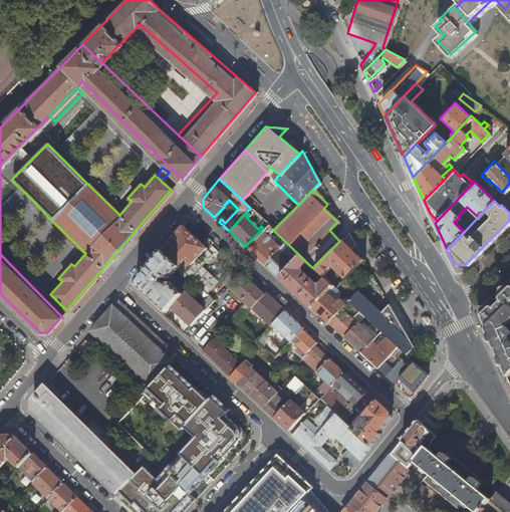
[(181,263),(177,267),(192,280),(204,292),(215,281),(198,265),(209,253),(204,248),(205,247),(204,247),(181,224),(159,250),(176,265),(183,257),(189,263),(185,267),(181,263)]
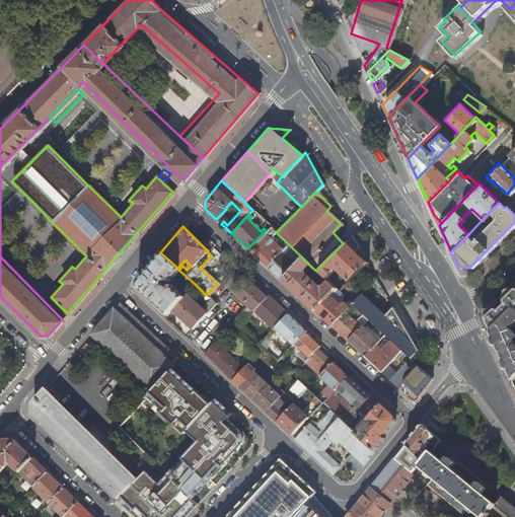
[(269,237),(275,231),(270,226),(266,230),(247,248),(266,265),(278,252),(281,249),(269,237)]
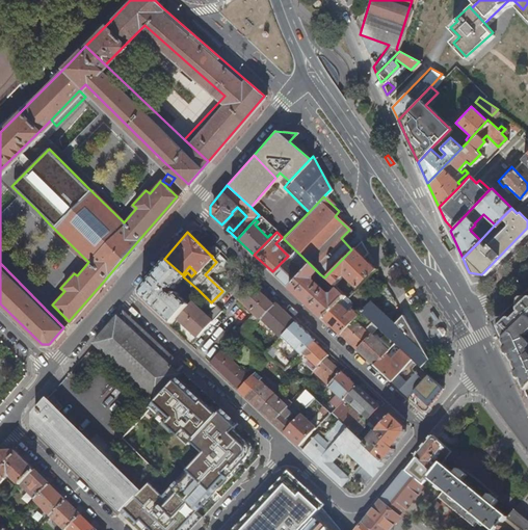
[(341,275),(354,288),(373,269),(361,257),(366,252),(360,241),(351,249),(324,277),(332,284),(332,285),(341,275)]
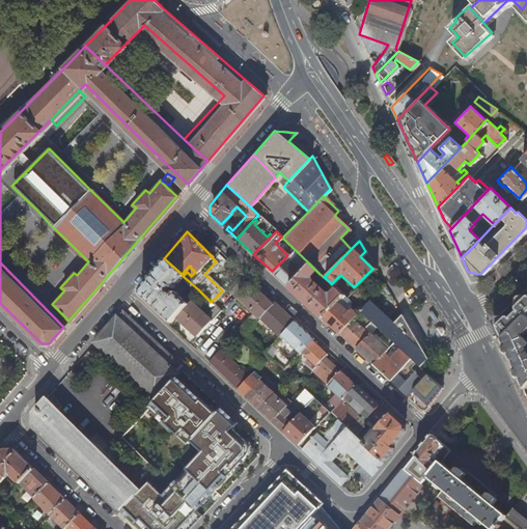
[(188,288),(194,294),(198,289),(183,276),(182,274),(164,258),(139,286),(139,295),(169,322),(174,315),(186,303),(174,291),(175,291),(174,290),(173,291),(173,290),(170,294),(168,290),(165,291),(165,289),(168,286),(170,288),(181,278),(190,286),(188,288)]
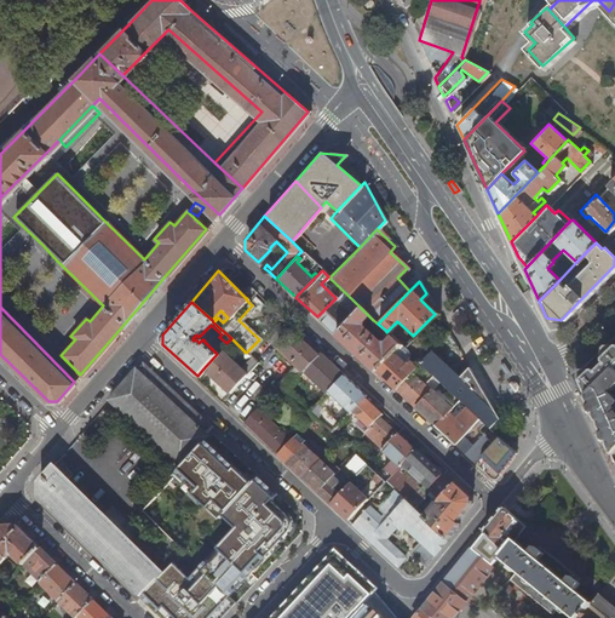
[(346,316),(332,302),(317,316),(334,333),(351,315),(350,313),(346,316)]
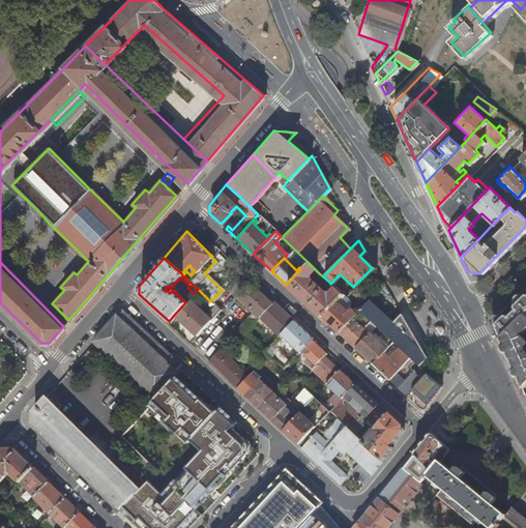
[(310,275),(315,269),(308,262),(300,269),(286,285),(319,316),(333,301),(341,293),(334,287),(328,293),(325,293),(310,279),(310,275)]
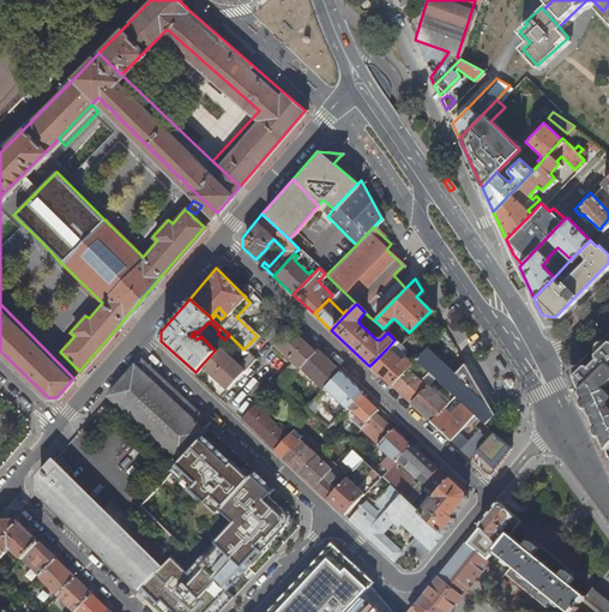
[(378,334),(383,328),(374,321),(369,317),(365,322),(378,334)]
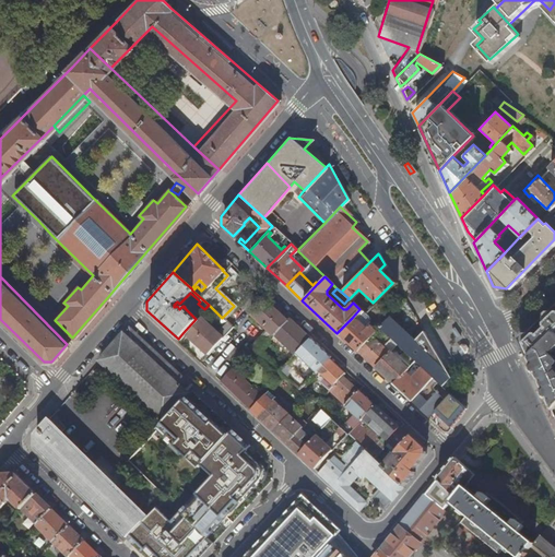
[(264,328),(249,343),(257,350),(267,339),(271,334),(285,319),(261,296),(246,310),(264,328)]
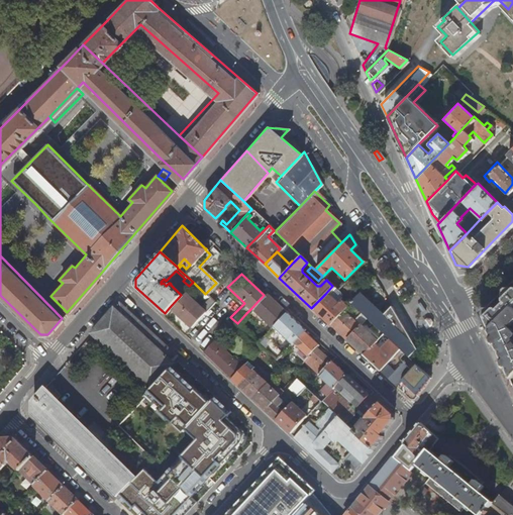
[(512,280),(511,279),(481,309),(480,315),(486,329),(505,310),(511,305),(512,303),(512,302),(512,280)]
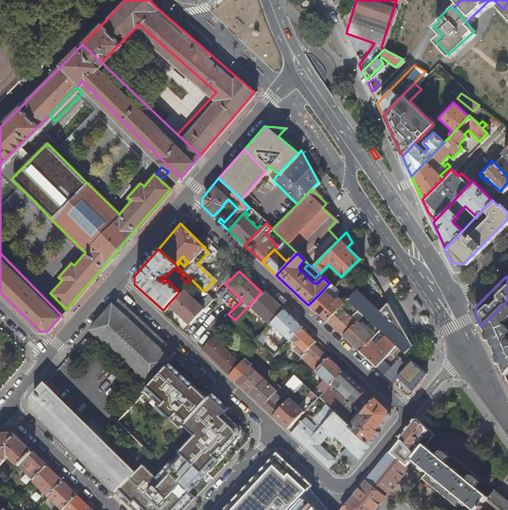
[(329,283),(322,291),(332,300),(336,296),(336,290),(329,283)]
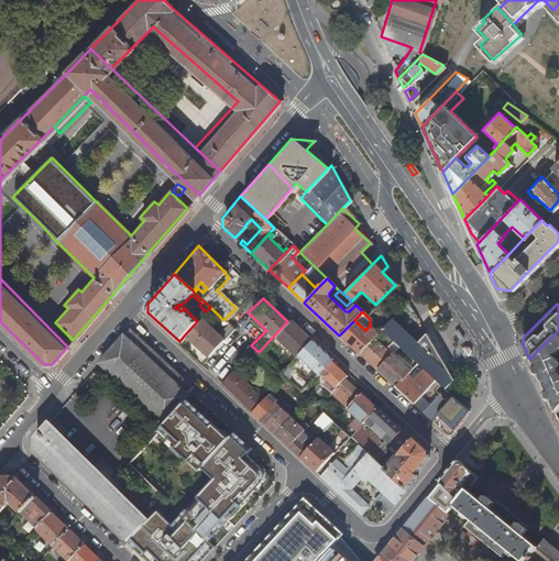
[(446,372),(390,318),(380,328),(384,332),(393,341),(397,345),(416,362),(434,380),(436,382),(444,388),(451,381),(450,378),(445,373),(446,372)]
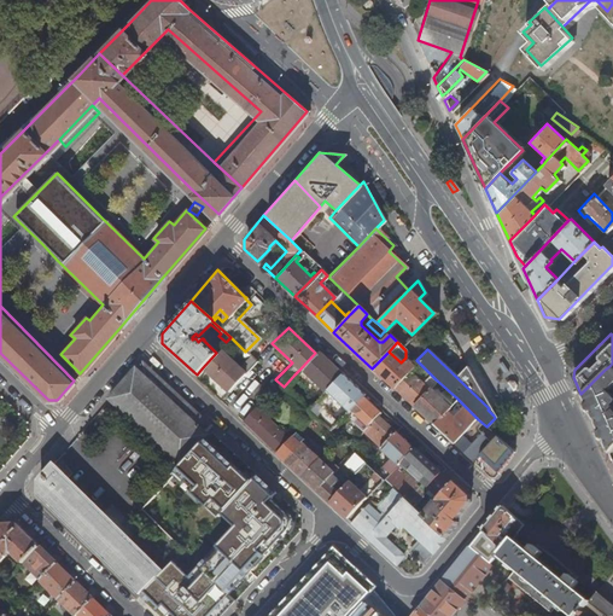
[(203,367),(226,390),(243,372),(219,350),(216,353),(203,367)]
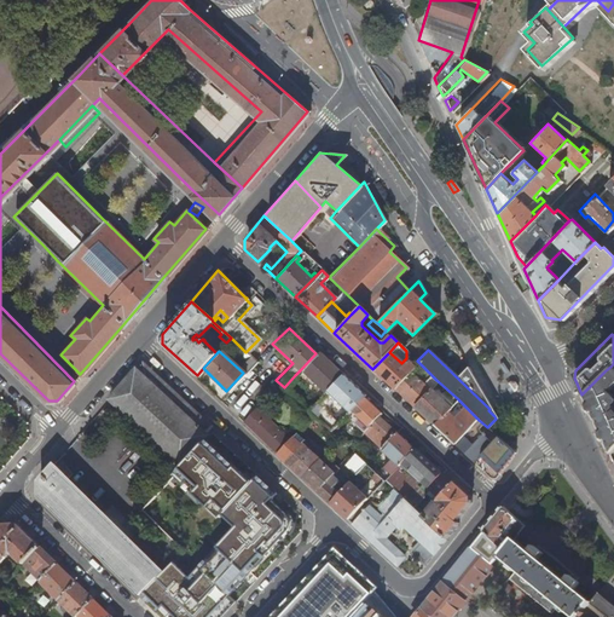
[(303,374),(323,391),(341,372),(318,351),(316,353),(300,370),(295,375),(299,379),(303,374)]
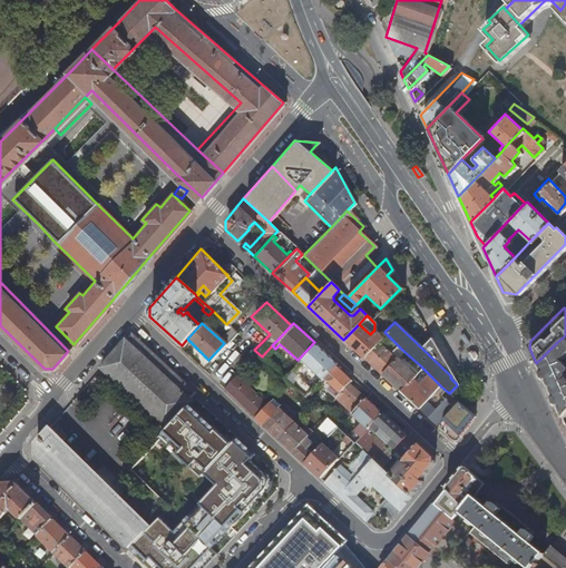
[(221,332),(226,339),(235,331),(230,324),(221,332)]
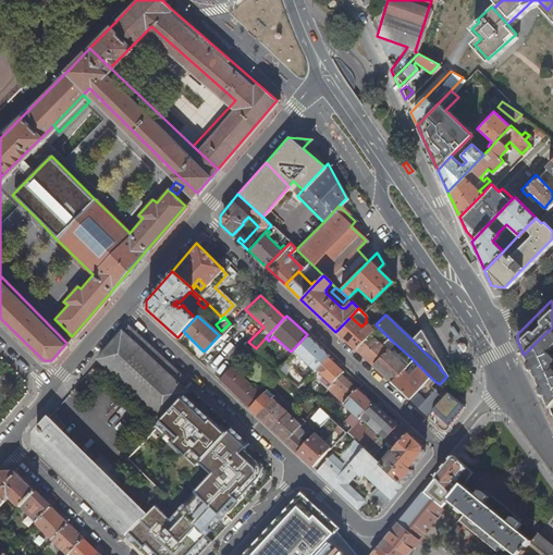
[(361,327),(351,317),(335,332),(353,348),(368,333),(371,330),(372,329),(366,322),(361,327)]
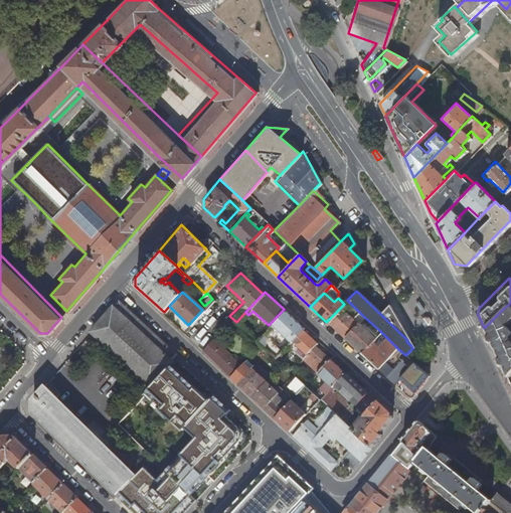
[(415,299),(412,302),(417,310),(420,308),(415,299)]
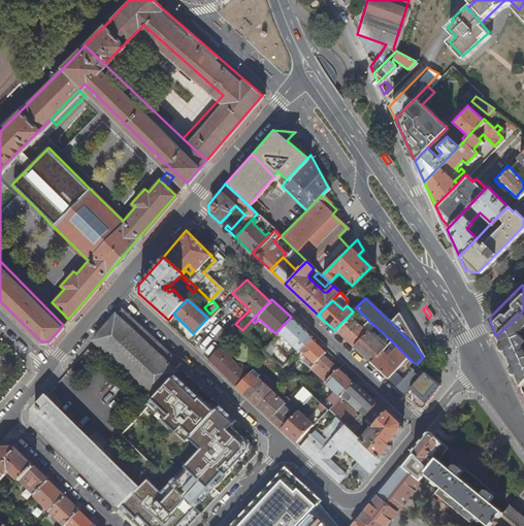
[(151,394),(179,363),(120,307),(91,339),(151,394)]
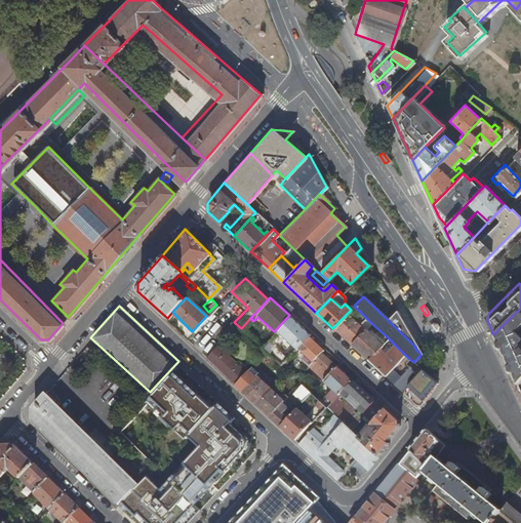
[(353,315),(358,310),(354,306),(351,310),(350,311),(353,315)]
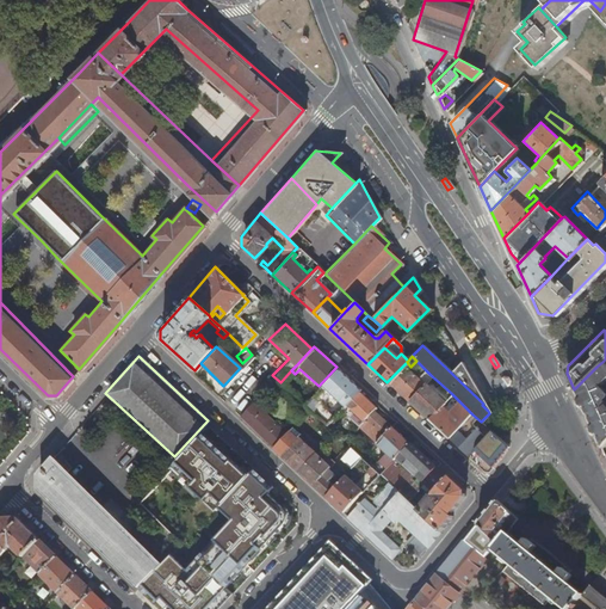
[(605,363),(604,361),(597,367),(574,389),(586,416),(600,446),(605,437),(605,401),(604,399),(605,395),(605,392),(597,383),(598,382),(603,381),(605,377),(605,363)]
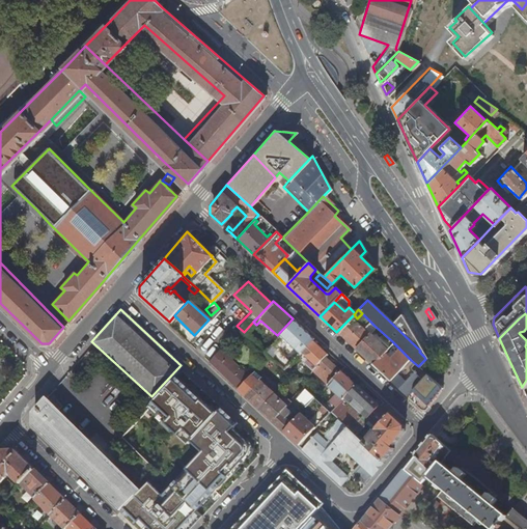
[(367,333),(351,317),(336,332),(354,347),(367,333)]
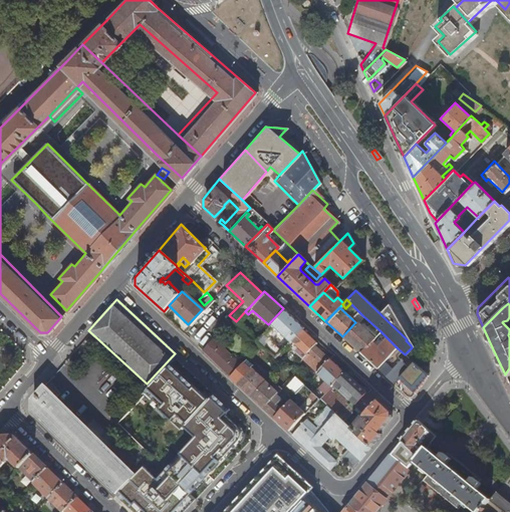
[(301,326),(283,308),(268,324),(254,338),(258,341),(273,356),(289,339),(300,328),(301,326)]
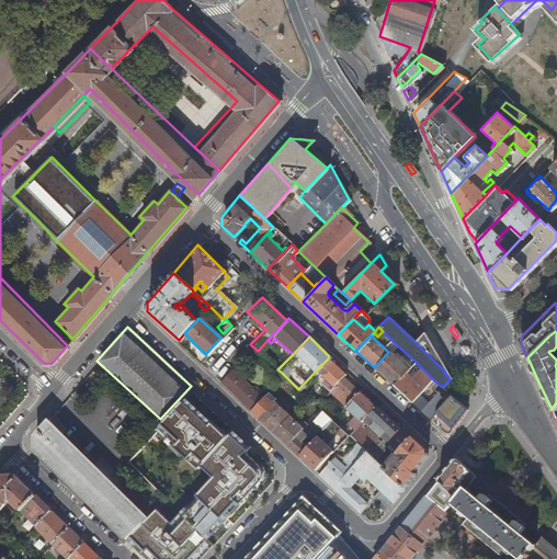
[(386,345),(390,350),(396,344),(391,340),(386,345)]
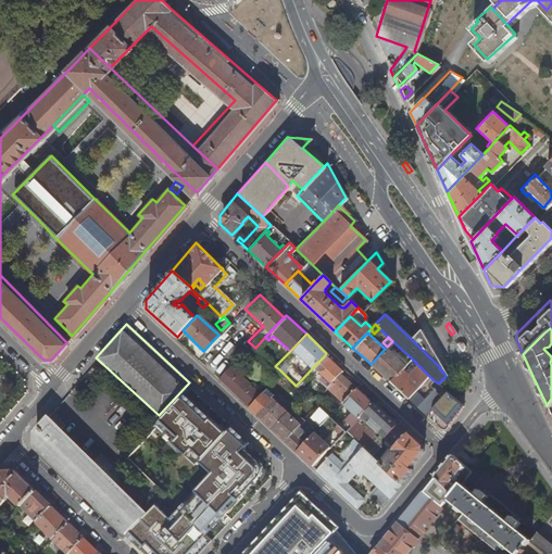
[(454,343),(460,351),(462,349),(463,347),(463,345),(462,343),(461,341),(459,341),(456,341),(454,343)]
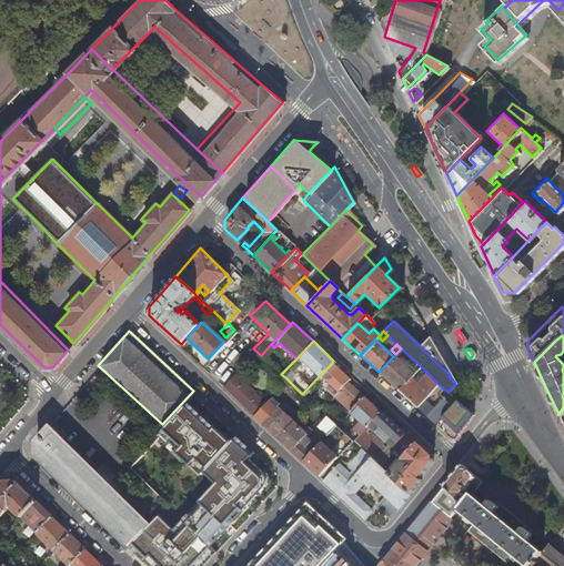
[(412,373),(393,356),(379,372),(396,390),(405,380),(412,373)]
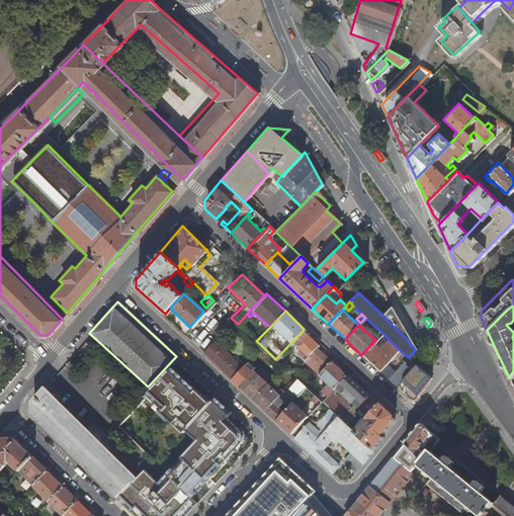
[(317,345),(303,331),(291,342),(304,353),(302,356),(304,358),(308,354),(315,347),(317,345)]
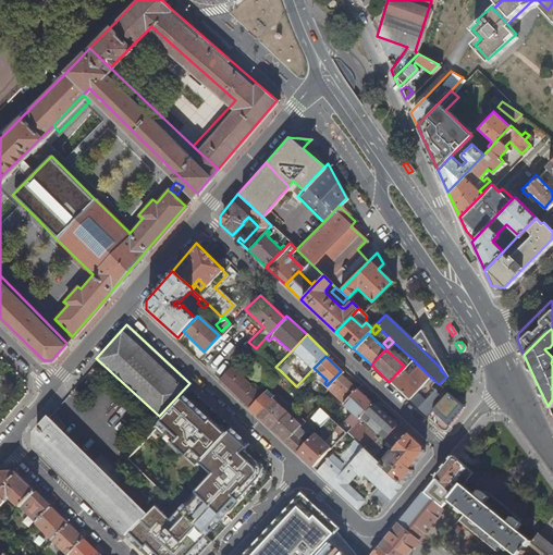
[(408,361),(414,366),(418,370),(407,382),(403,378),(397,372),(389,382),(407,398),(429,375),(412,358),(408,361)]
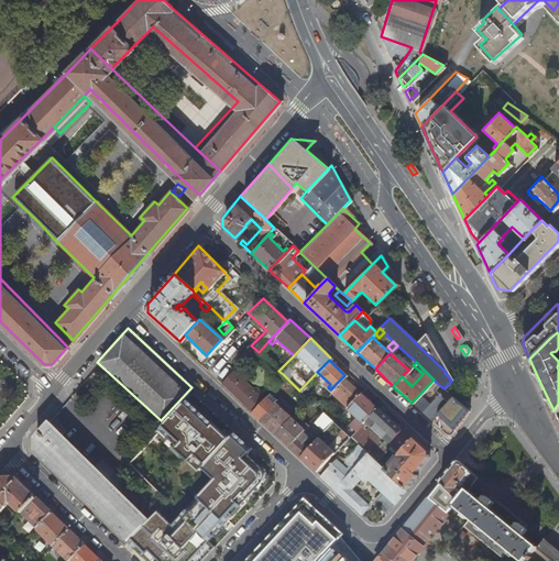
[(418,370),(413,365),(408,370),(402,376),(407,382),(418,370)]
